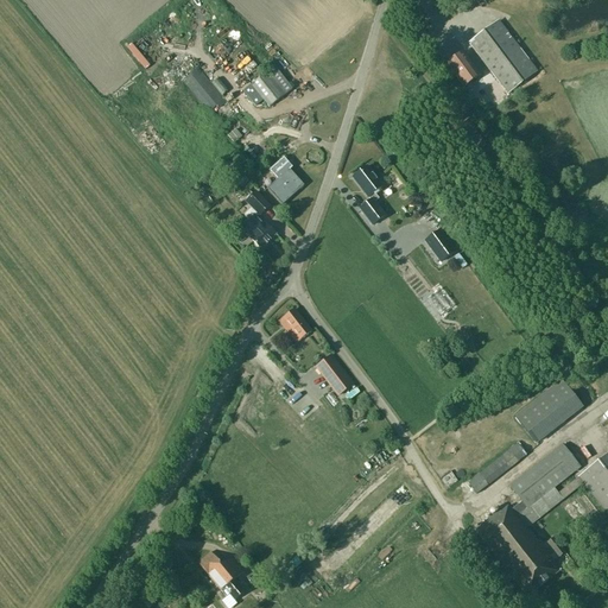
[(489,70),(474,82),(483,94),(485,95),(486,95),(489,101),(504,90),(507,94),(536,73),(498,21),(469,43),(489,70)]
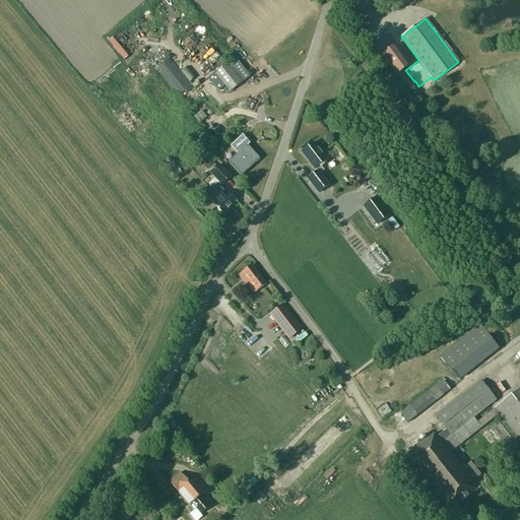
[(184,35),(192,44),(200,36),(192,26),(184,35)]
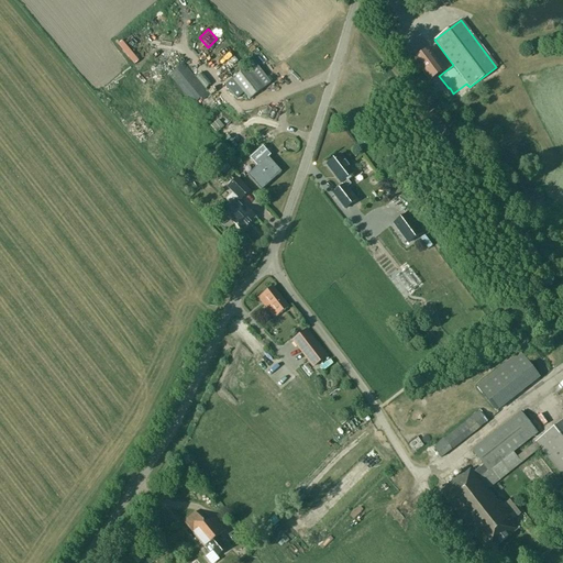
[(238,55),(228,45),(218,54),(228,64),(238,55)]
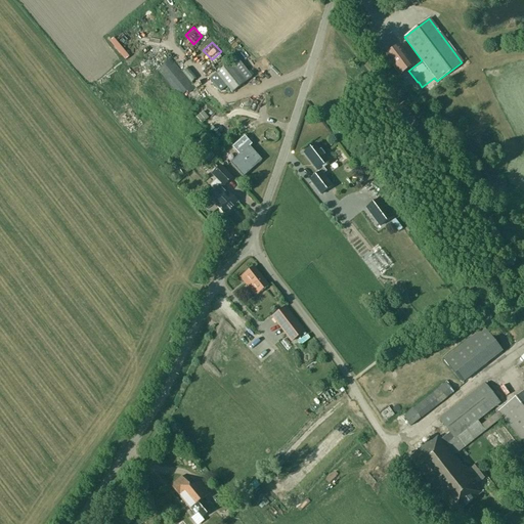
[(399,44),(392,49),(385,54),(400,75),(407,70),(415,63),(399,44)]
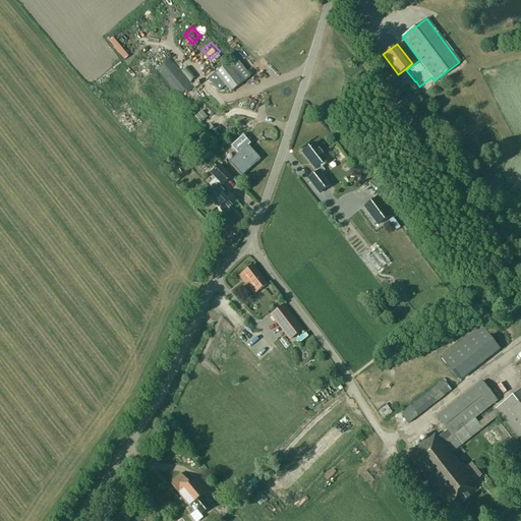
[(212,69),(227,58),(223,53),(208,63),(212,69)]
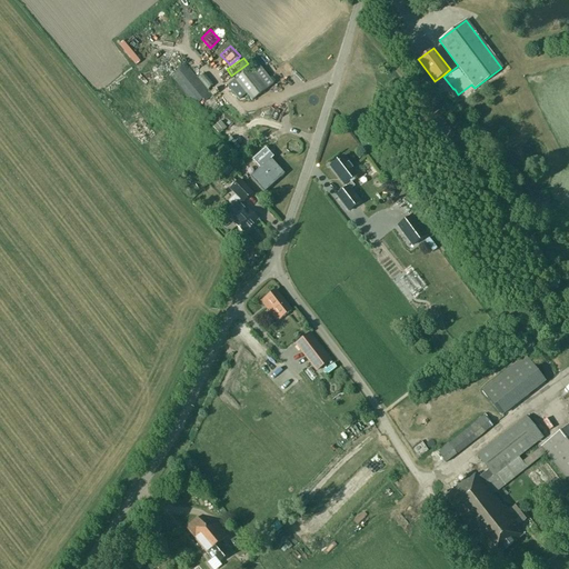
[(235,80),(227,86),(239,100),(247,95),(251,101),(273,83),(257,62),(235,80)]
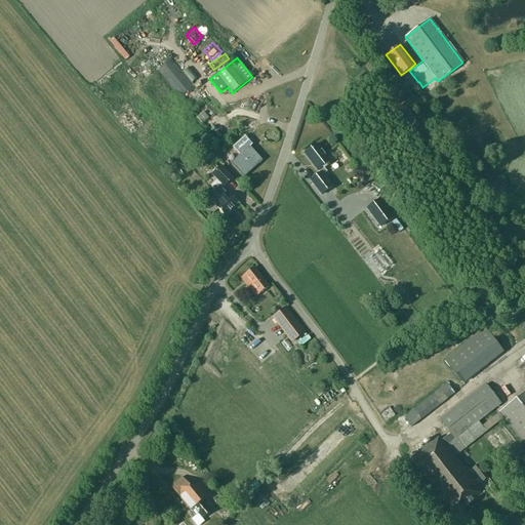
[(192,85),(190,82),(169,58),(157,70),(167,82),(179,96),(192,85)]
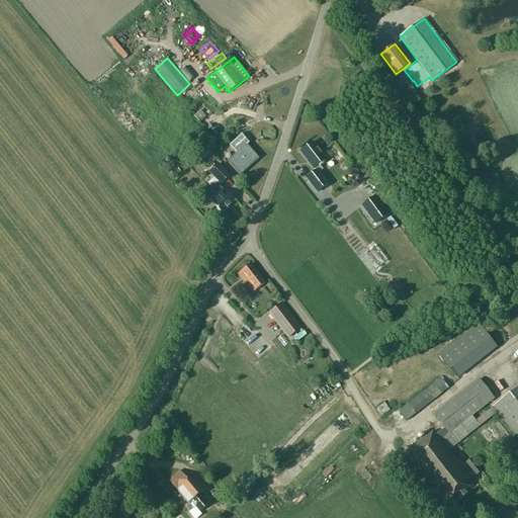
[(118,70),(125,65),(122,60),(115,65),(118,70)]
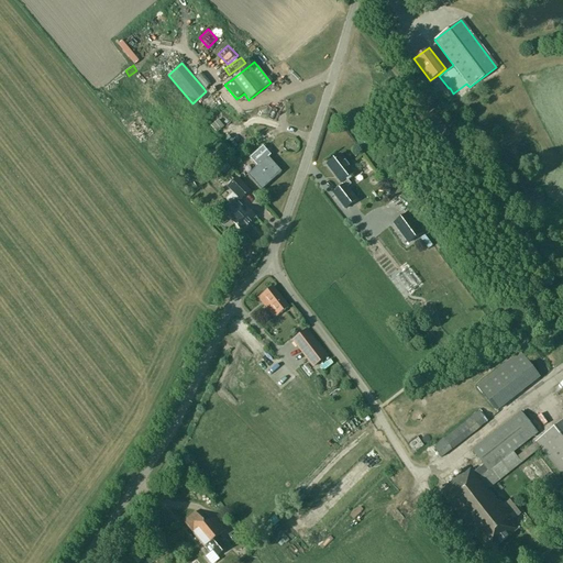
[(218,120),(210,125),(217,133),(223,127),(218,120)]
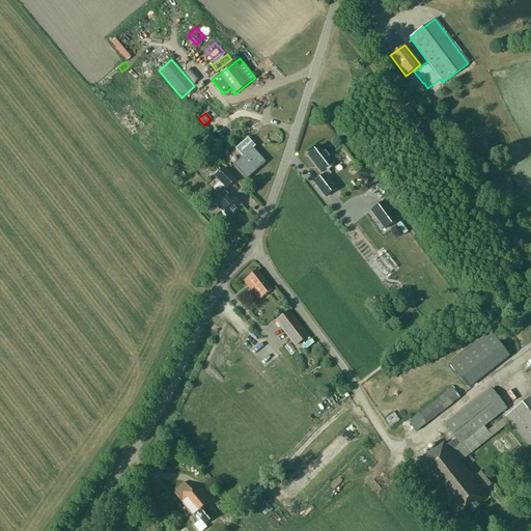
[(243,157),(233,165),(246,179),(264,163),(252,148),(255,146),(247,138),(235,149),(243,157)]
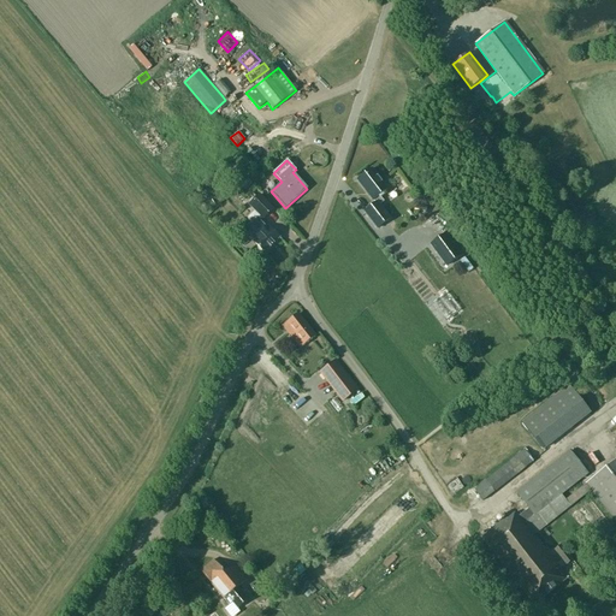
[(241,171),(234,164),(229,169),(236,176),(241,171)]
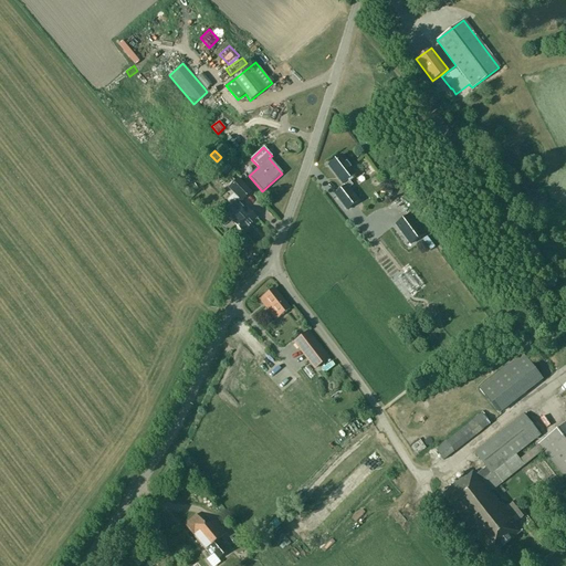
[(342,155),(327,166),(342,185),(343,184),(345,187),(334,195),(346,210),(358,201),(348,188),(353,186),(348,180),(356,174),(342,155)]
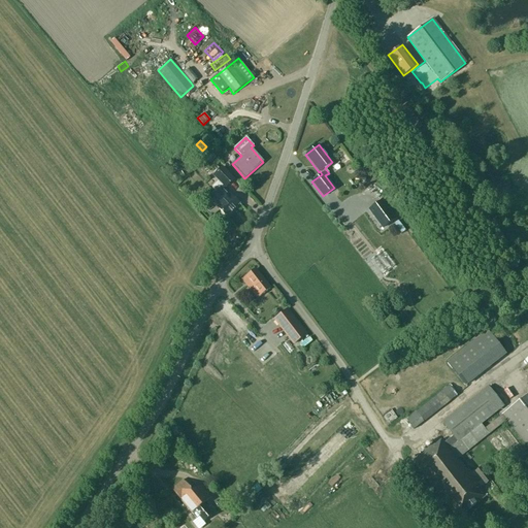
[(218,206),(217,207),(226,217),(239,204),(230,195),(228,196),(221,188),(224,185),(225,187),(234,178),(223,166),(213,175),(219,180),(212,187),(217,191),(209,197),(218,206)]
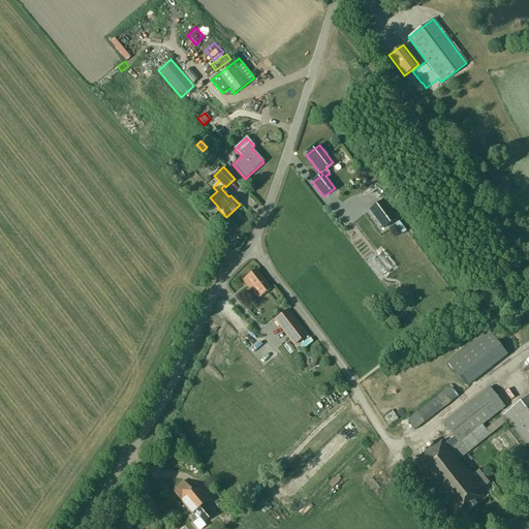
[(335,196),(331,199),(336,206),(340,203),(335,196)]
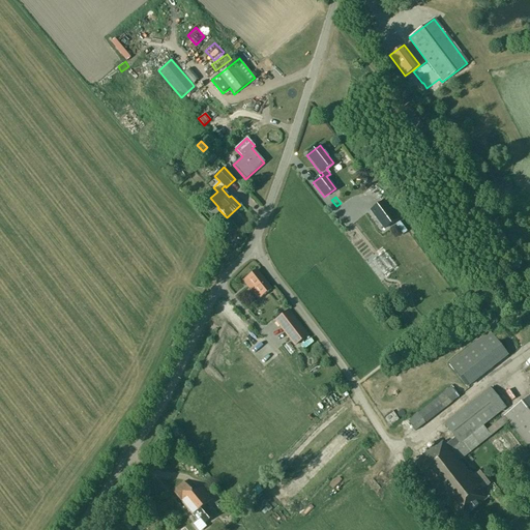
[(383,230),(396,219),(382,201),(369,210),(383,230)]
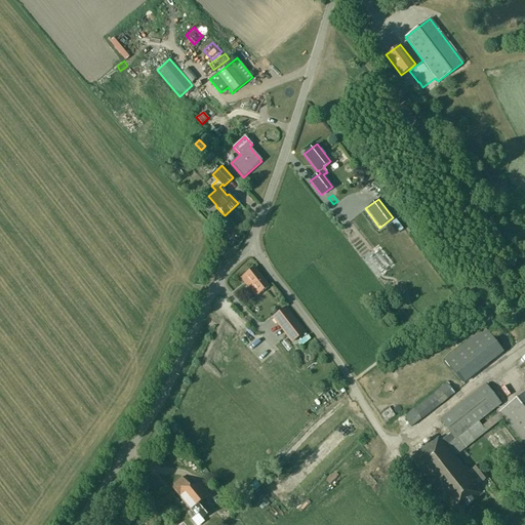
[(340,212),(336,207),(331,211),(335,215),(340,212)]
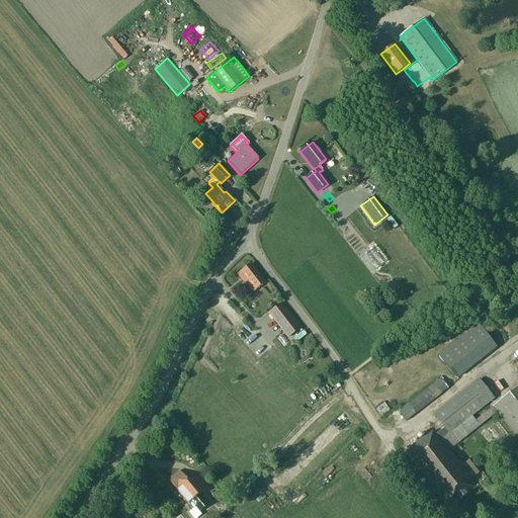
[(339,214),(342,220),(352,213),(349,208),(339,214)]
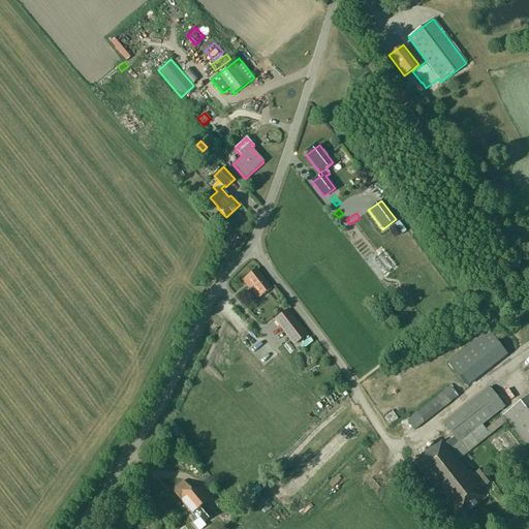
[(257,299),(271,288),(255,270),(242,280),(251,292),(252,291),(257,299)]
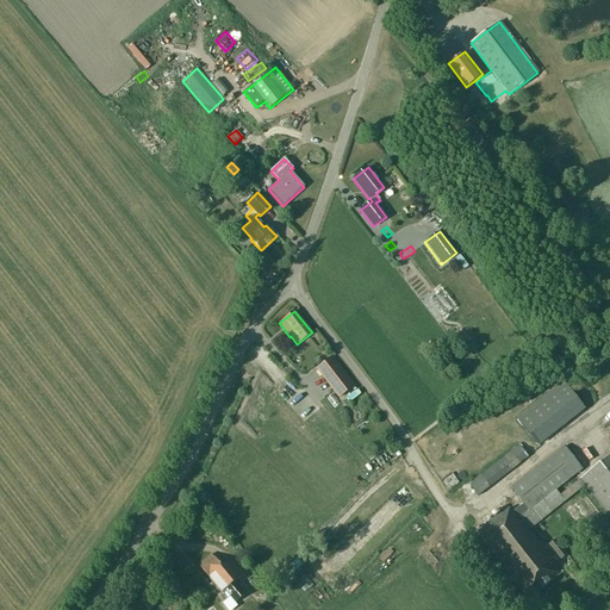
[(337,399),(355,386),(332,356),(316,368),(337,399)]
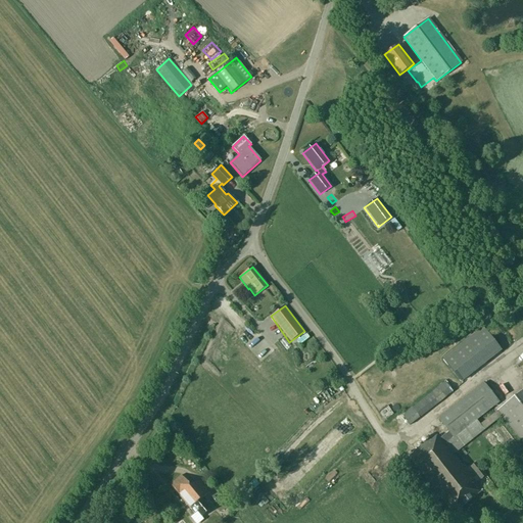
[(460,382),(501,350),(482,327),(442,359),(460,382)]
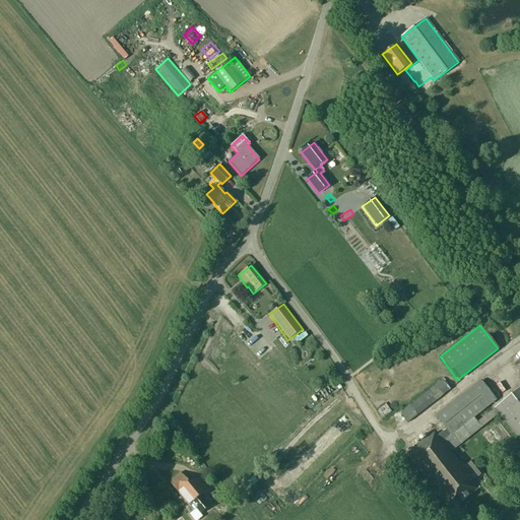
[(269,334),(263,337),(268,347),(274,344),(269,334)]
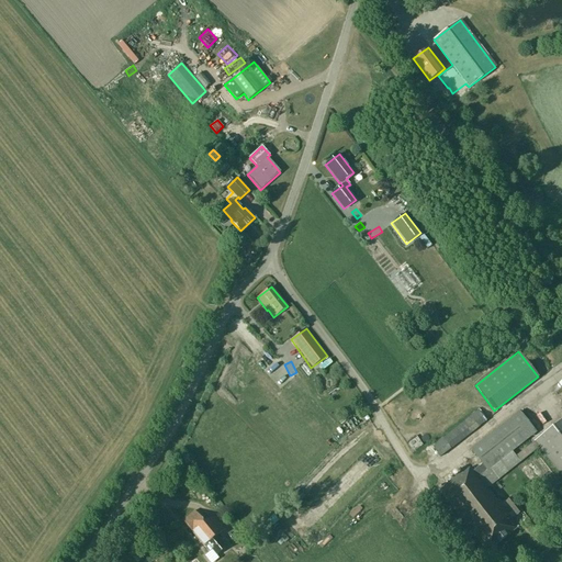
[(486,420),(478,411),(442,438),(441,437),(431,446),(440,457),(486,420)]
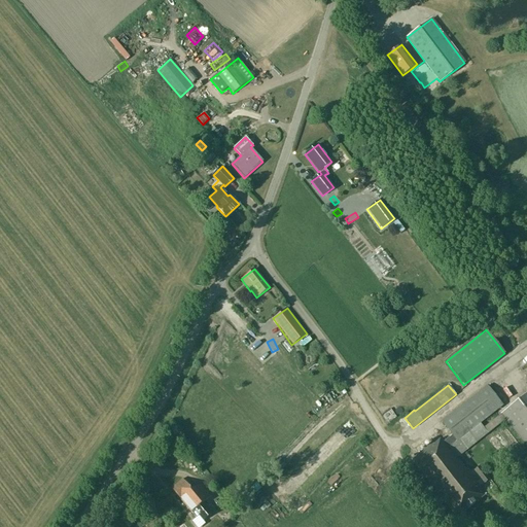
[(480,423),(502,406),(487,386),(442,422),(452,434),(444,442),(442,438),(433,445),(432,443),(411,460),(456,518),(486,494),(480,486),(483,483),(484,484),(489,479),(480,466),(473,471),(480,480),(477,483),(457,458),(505,420),(526,447),(526,393),(484,428),(480,423)]
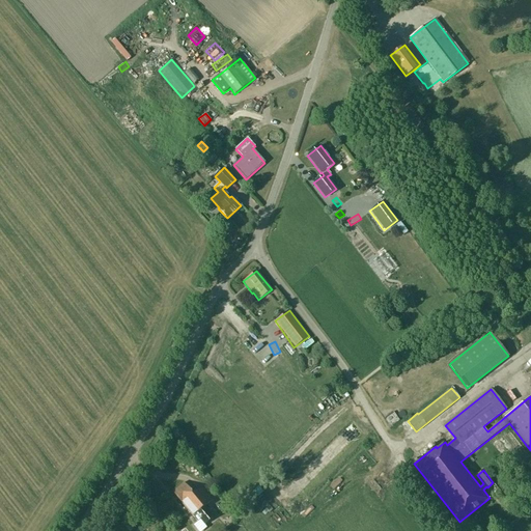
[(519,466),(529,457),(508,431),(498,440),(519,466)]
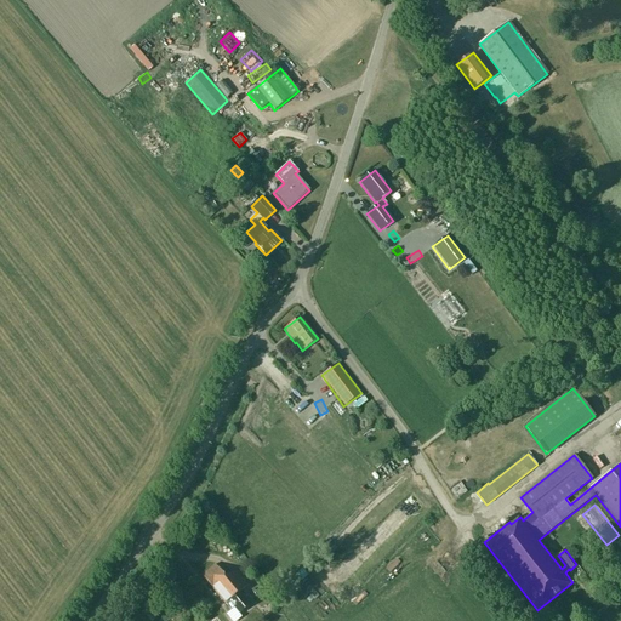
[(412,543),(420,552),(433,541),(425,531),(412,543)]
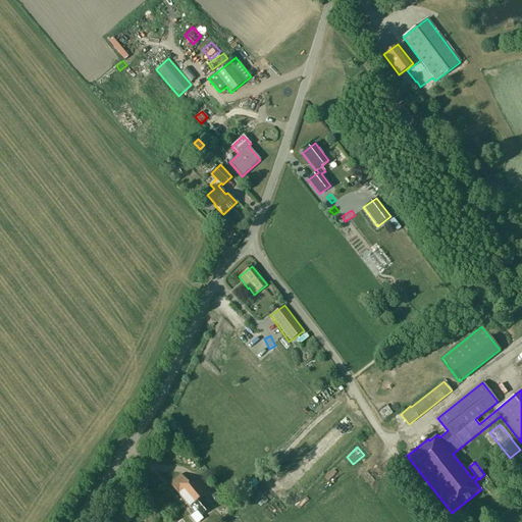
[(374,465),(371,474),(380,477),(383,468),(374,465)]
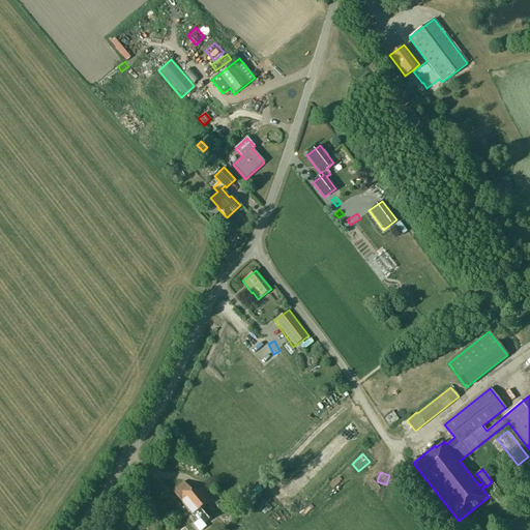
[(346,476),(329,492),(336,499),(353,483),(346,476)]
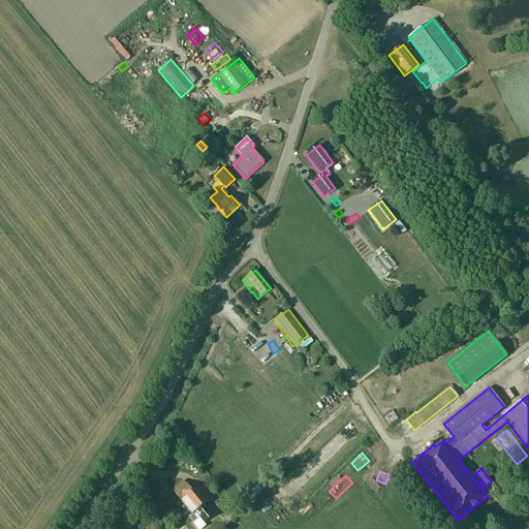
[(296,477),(292,483),(301,488),(304,481),(296,477)]
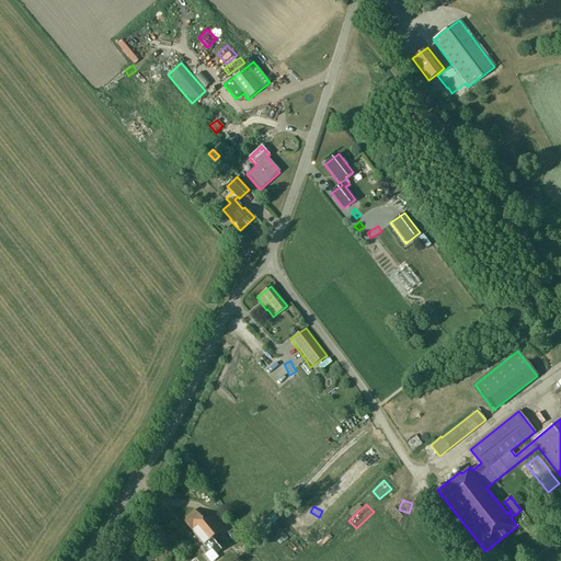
[(197,514),(196,512),(194,510),(182,519),(192,531),(208,551),(212,549),(216,554),(226,547),(216,535),(224,528),(213,515),(204,522),(197,514)]
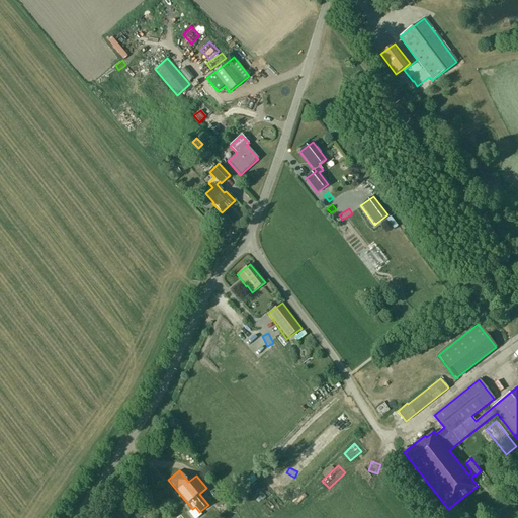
[(270,498),(264,503),(270,510),(276,505),(270,498)]
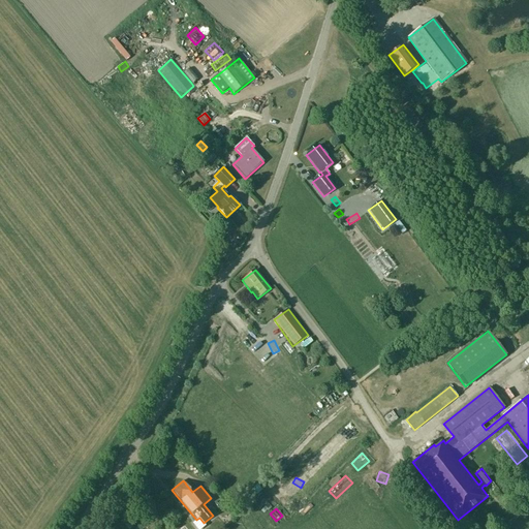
[(252,528),(266,528),(252,511),(245,518),(252,528)]
